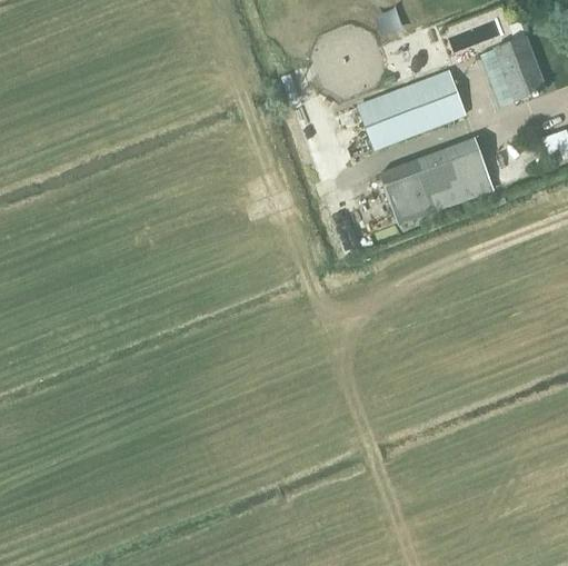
[(521,20),(511,25),(517,39),(527,36),(521,20)]
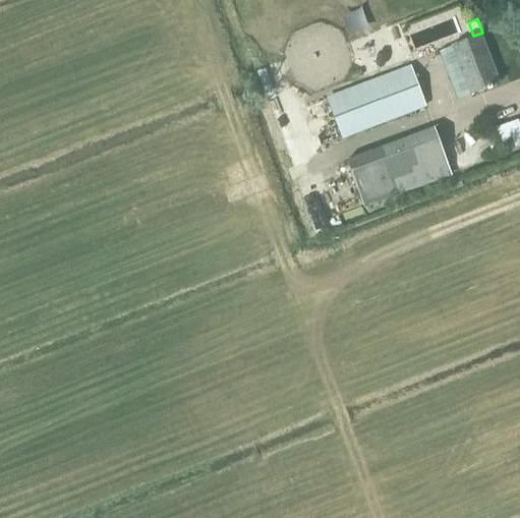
[(501,80),(482,34),(454,45),(471,92),(488,85),(489,88),(494,85),(494,83),(501,80)]
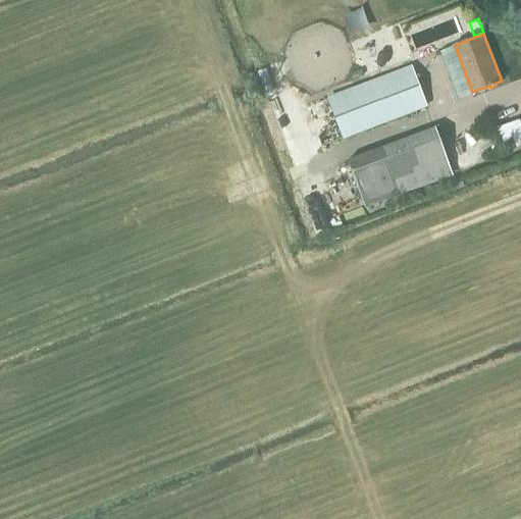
[(428,104),(413,64),(308,105),(323,144),(428,104)]
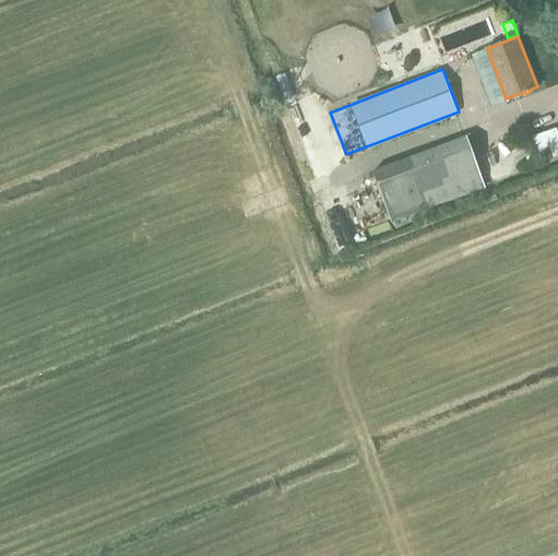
[(286,71),(277,74),(285,95),(293,92),(286,71)]
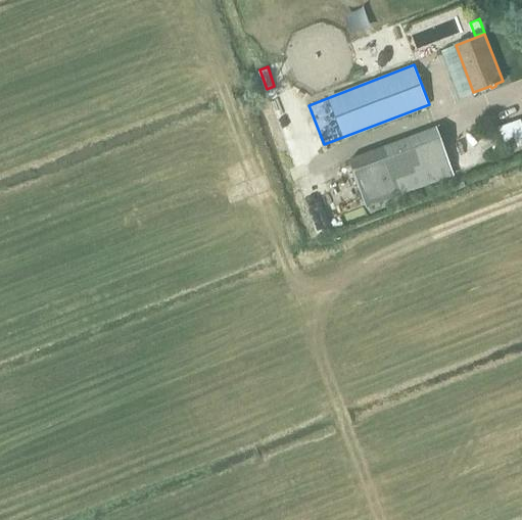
[(521,117),(500,126),(508,149),(521,143),(521,117)]
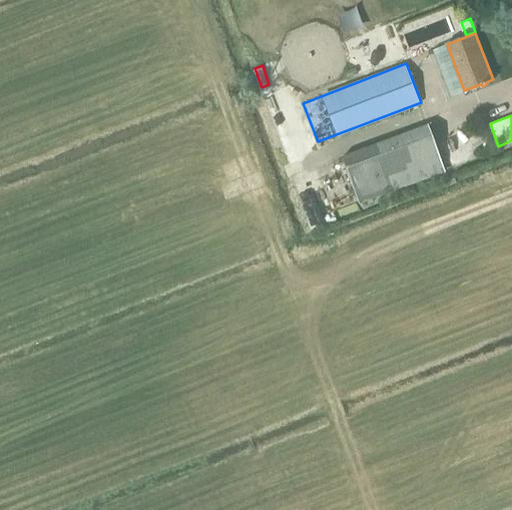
[(445,168),(429,124),(343,156),(359,200),(445,168)]
